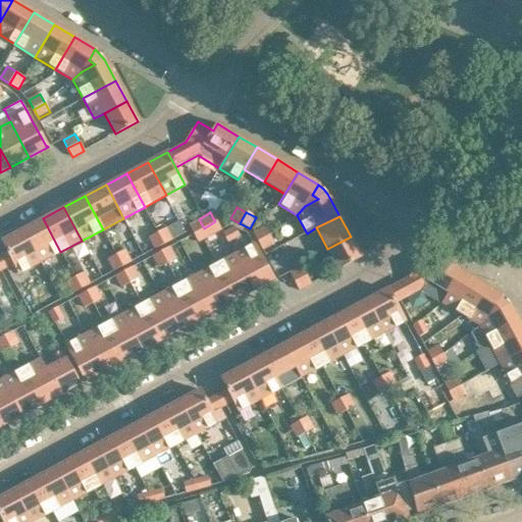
[(43,218),(21,230),(40,263),(60,252),(43,218)]
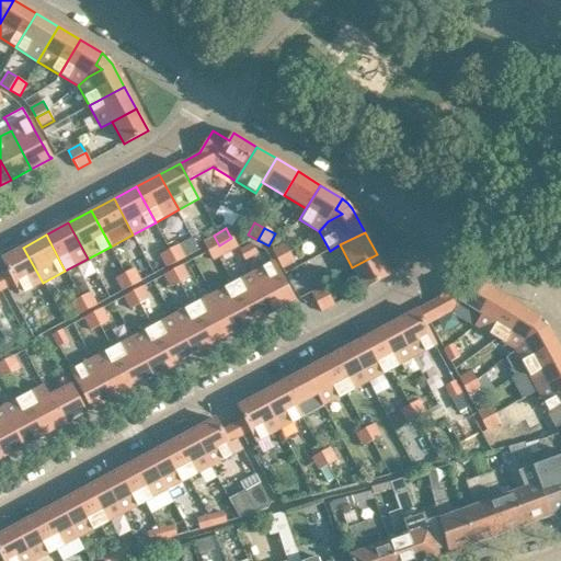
[(206,252),(219,245),(214,236),(201,242),(204,248),(206,252)]
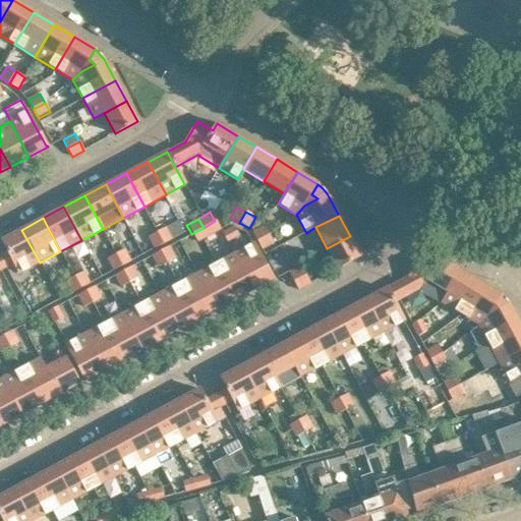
[(179,221),(159,232),(165,243),(185,232),(179,221)]
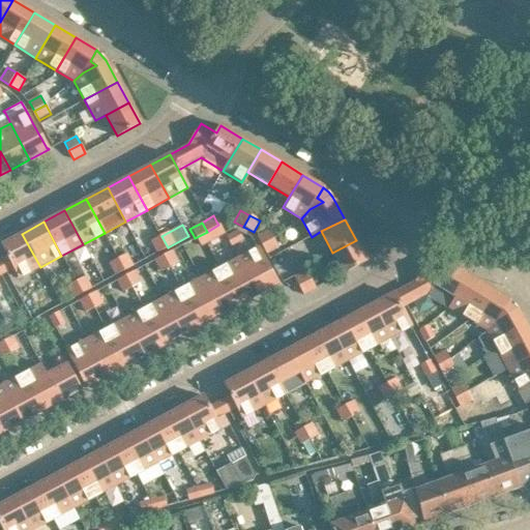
[(218,225),(207,232),(211,241),(224,234),(219,226),(218,225)]
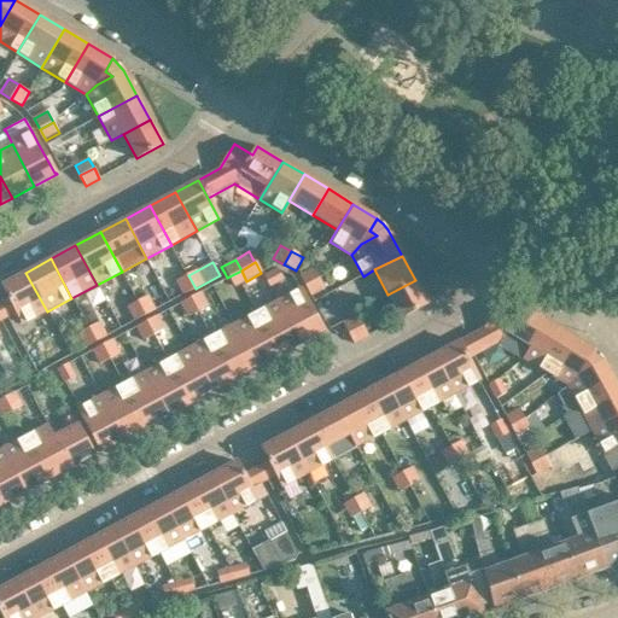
[(264,274),(272,286),(283,280),(275,268),(264,274)]
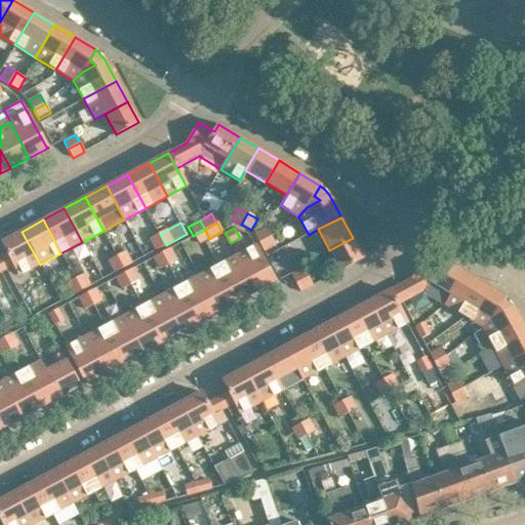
[(258,242),(271,236),(266,228),(255,234),(254,234),(258,242)]
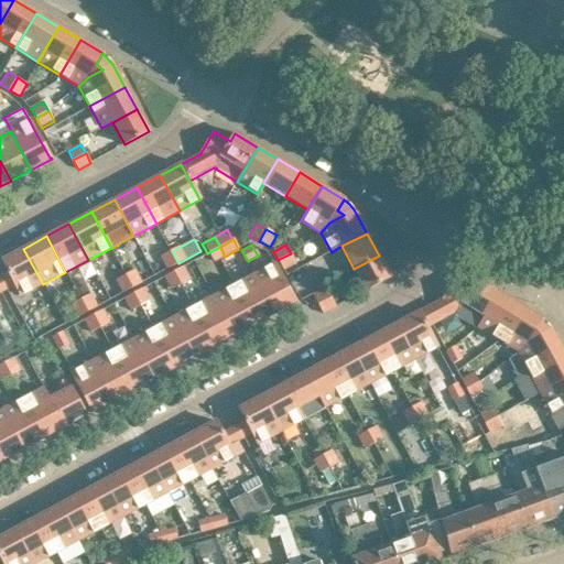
[(225,257),(220,247),(207,253),(208,255),(213,263),(225,257)]
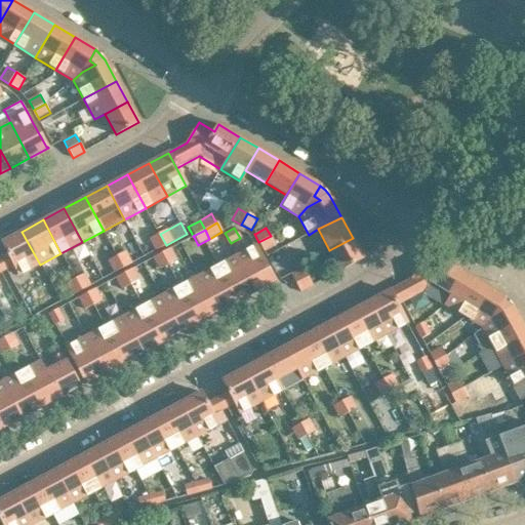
[(7,253),(0,256),(0,259),(5,270),(13,265),(19,276),(40,265),(22,232),(1,242),(7,253)]
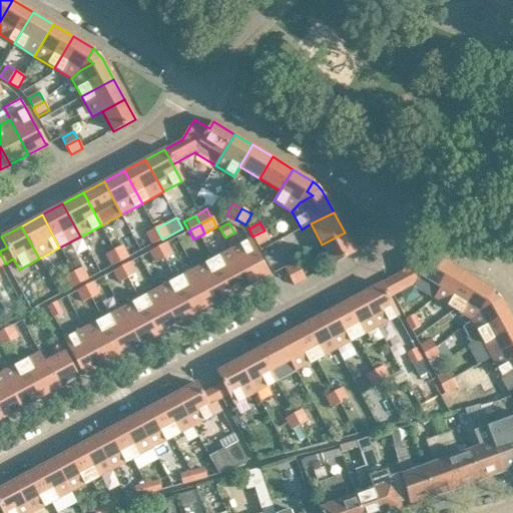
[(153,244),(162,239),(156,228),(147,233),(153,244)]
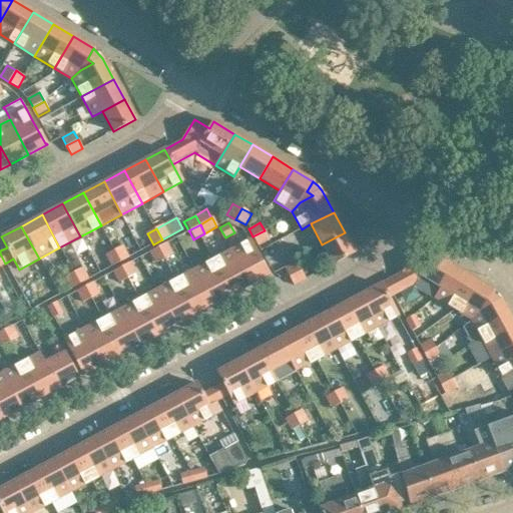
[(252,236),(258,245),(269,239),(265,230),(252,236)]
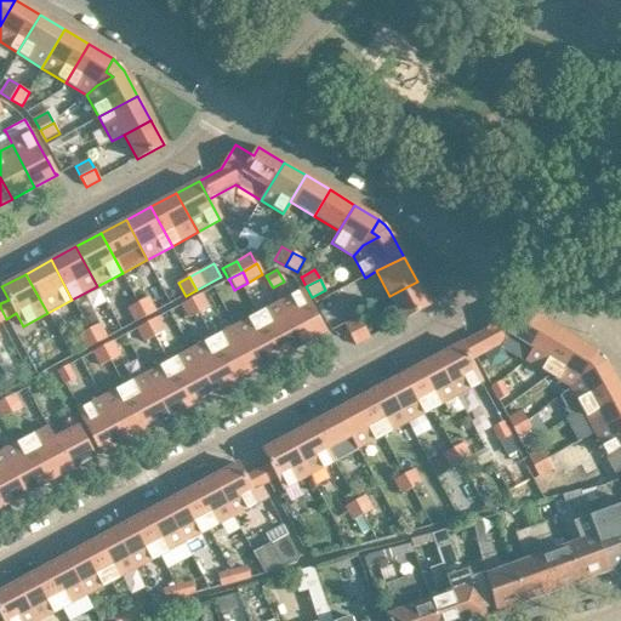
[(389,296),(403,319),(429,305),(417,281),(389,296)]
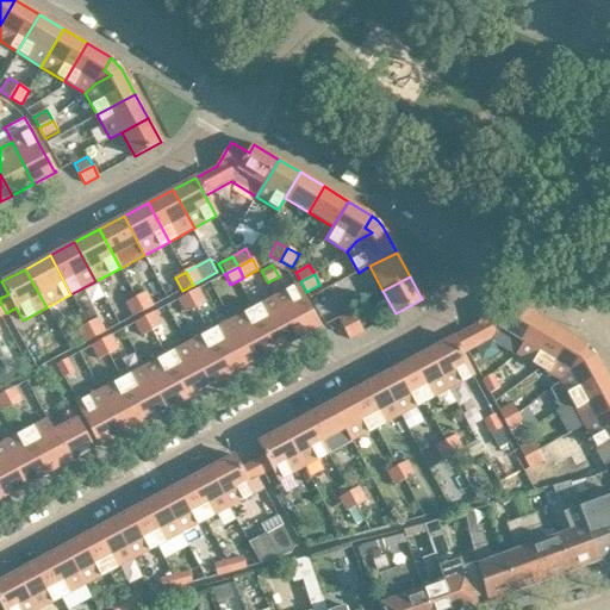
[(282,310),(298,340),(321,328),(321,325),(318,327),(303,297),(303,298),(296,285),(285,291),(292,304),(282,310)]
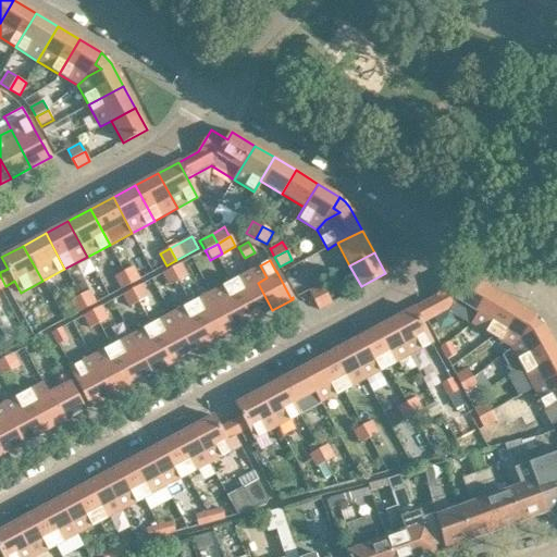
[(183,263),(173,269),(181,281),(190,275),(183,263)]
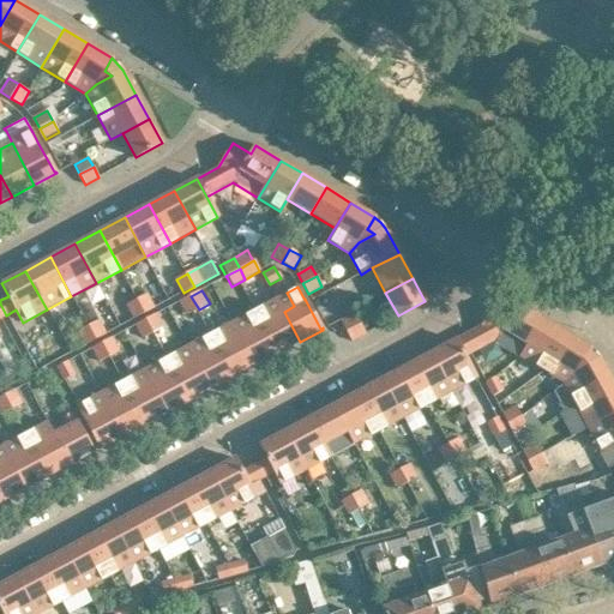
[(149,294),(138,300),(145,313),(156,307),(149,294)]
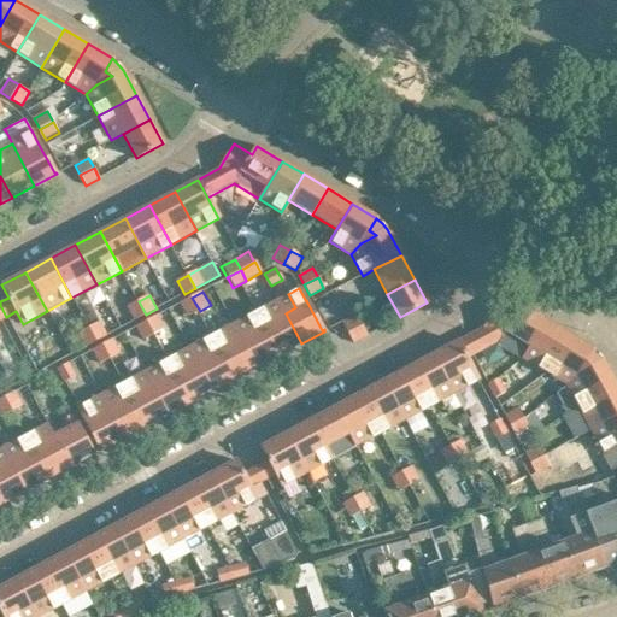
[(200,311),(192,298),(182,303),(189,317),(200,311)]
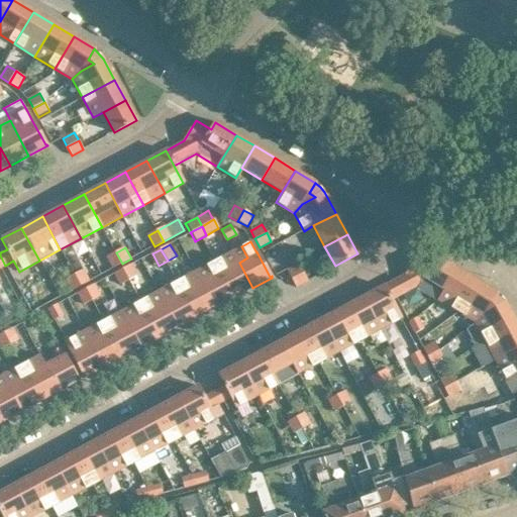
[(107,257),(113,269),(122,264),(116,252),(107,257)]
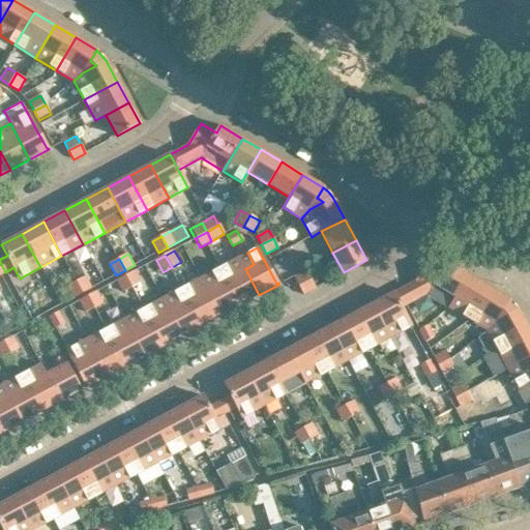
[(221,270),(240,305),(259,295),(245,269),(240,260),(221,270)]
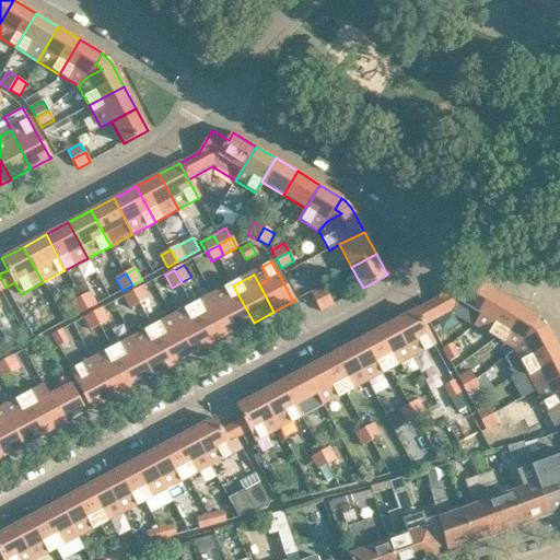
[(474,324),(493,290),(473,277),(468,284),(452,275),(439,298),(416,310),(424,324),(456,307),(452,314),(471,326),(474,324)]
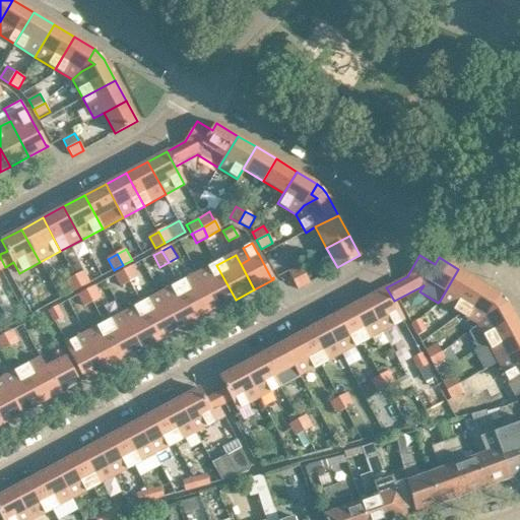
[(134,265),(125,270),(131,282),(140,277),(134,265)]
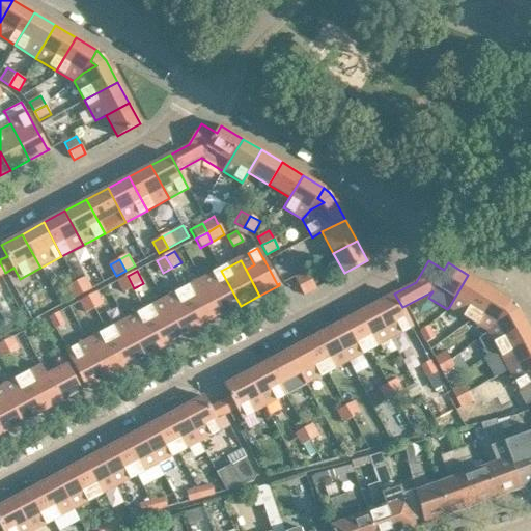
[(221,316),(241,306),(221,271),(201,281),(221,316)]
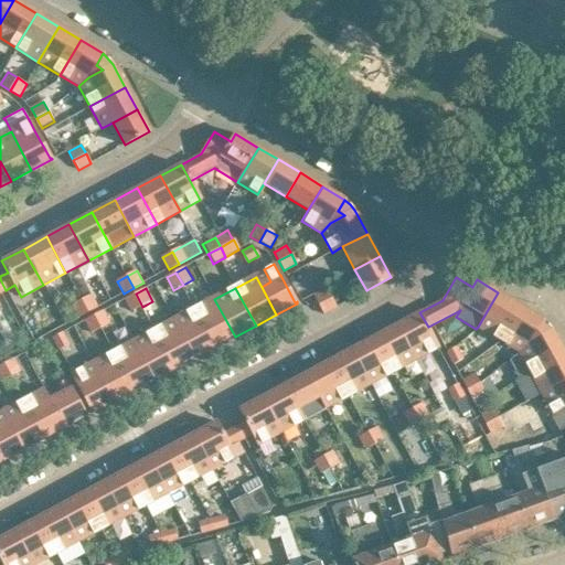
[(327,289),(313,296),(323,313),(337,307),(327,289)]
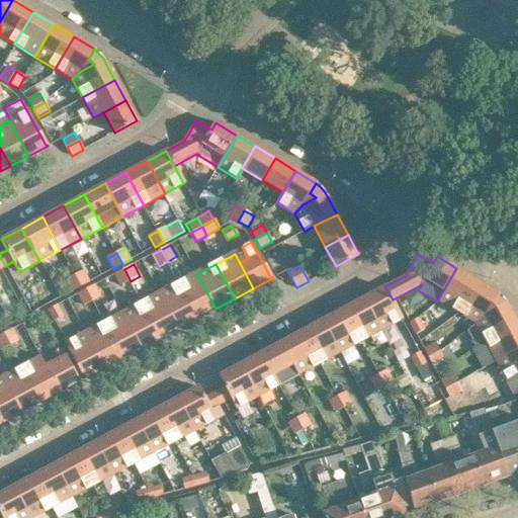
[(478,280),(456,268),(438,299),(458,312),(478,280)]
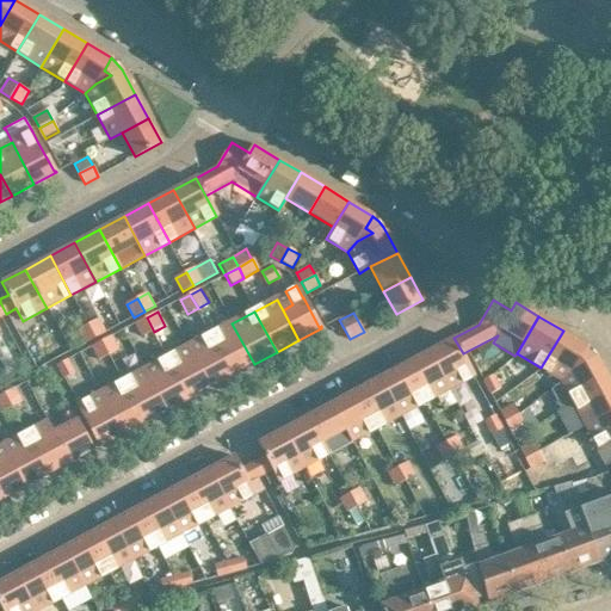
[(154,332),(147,318),(136,323),(144,337),(154,332)]
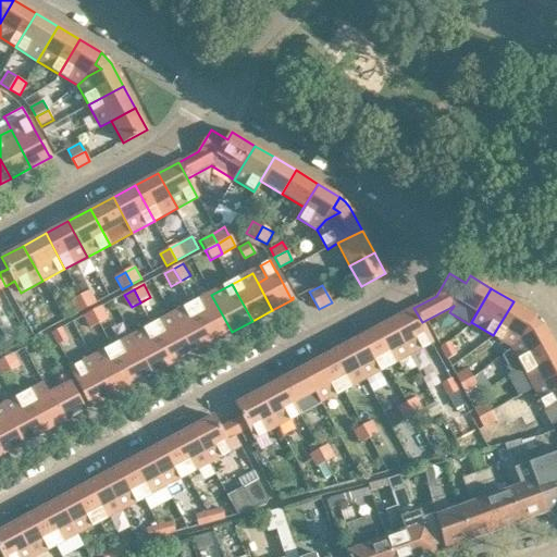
[(81,296),(87,308),(97,302),(90,291),(81,296)]
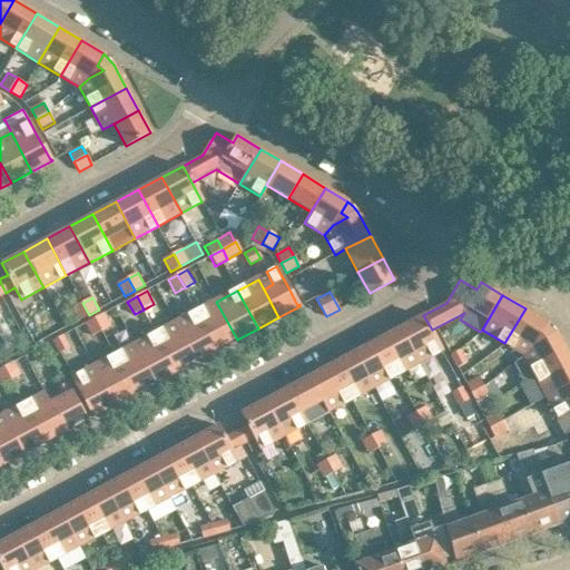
[(216,302),(196,312),(216,351),(237,340),(216,302)]
